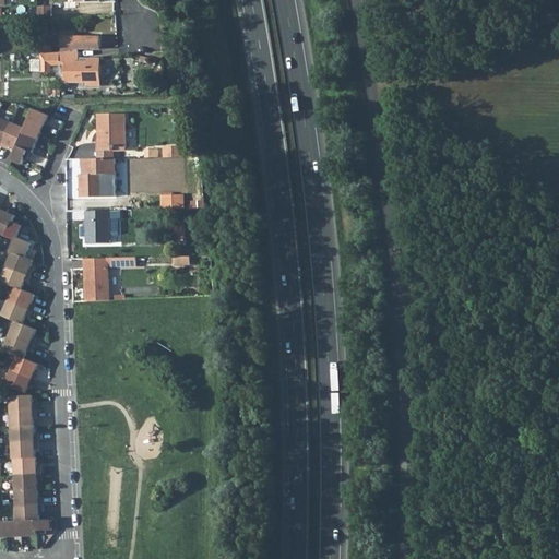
[(52,7),(38,7),(38,16),(52,16),(52,7)]
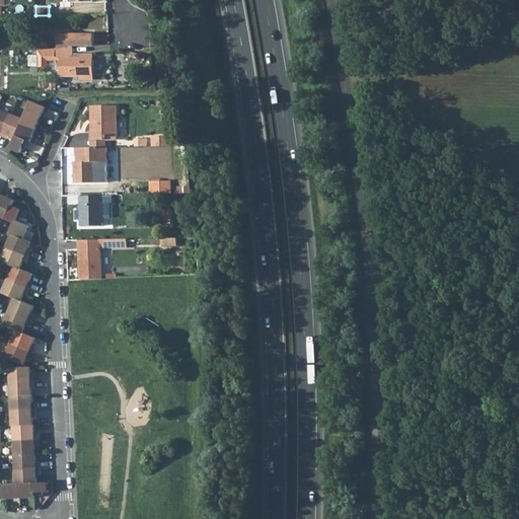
[(58,49),(72,49),(72,45),(92,45),(92,34),(58,34),(58,49)]
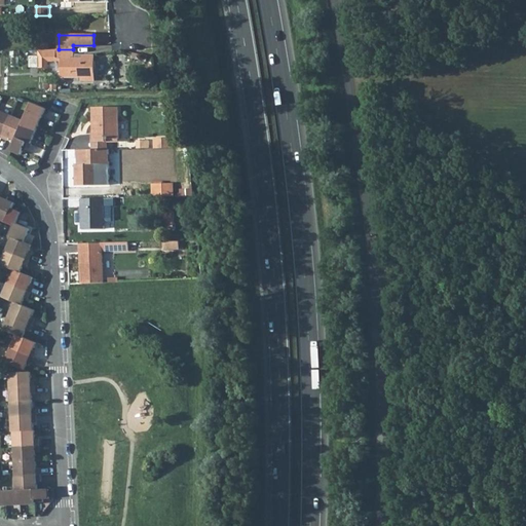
[(81,81),(94,81),(94,54),(83,54),(83,58),(74,58),(74,49),(73,49),(59,49),(59,52),(40,51),(40,68),(48,67),(47,61),(62,61),(63,78),(81,77),(81,81)]
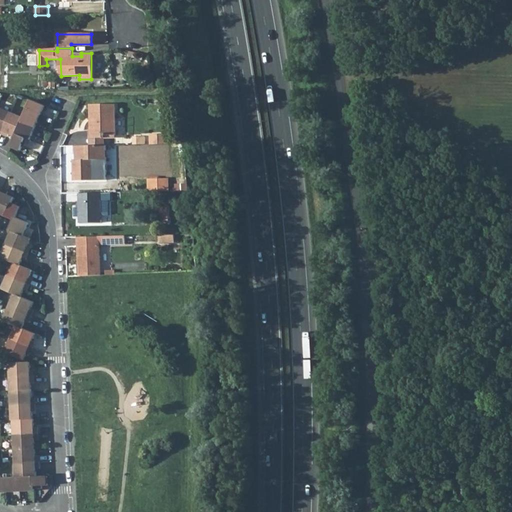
[(44,105),(31,99),(27,108),(40,114),(44,105)]
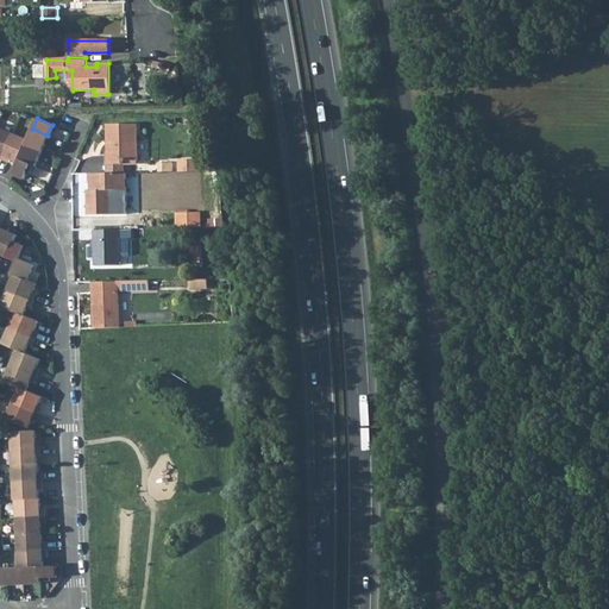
[(106,164),(124,164),(124,162),(137,161),(137,124),(106,125),(107,155),(106,155),(106,164)]
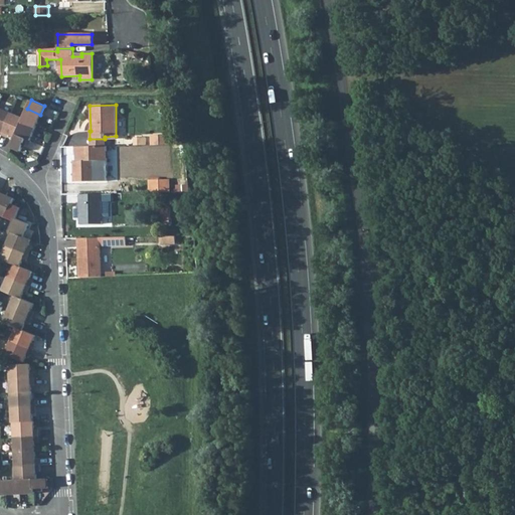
[(0,134),(1,135),(10,113),(0,108),(0,134)]
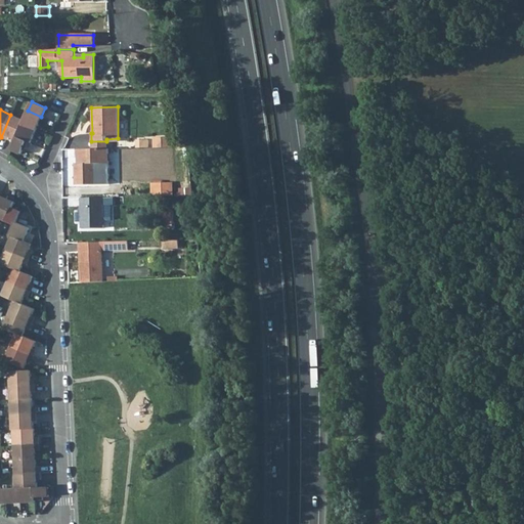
[(23,124),(36,129),(41,117),(28,111),(24,120),(23,124)]
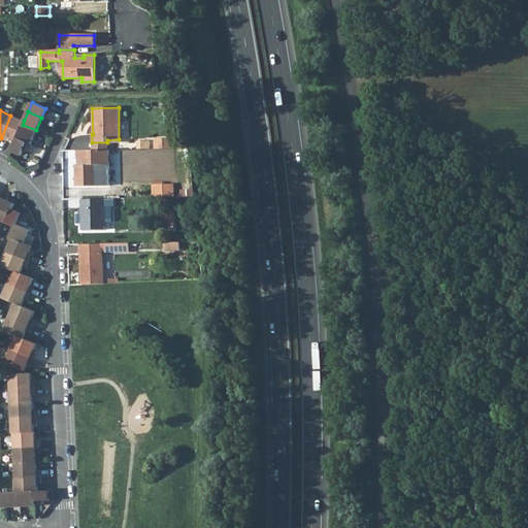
[(1,138),(7,140),(8,137),(15,140),(17,138),(23,125),(24,121),(10,116),(1,138)]
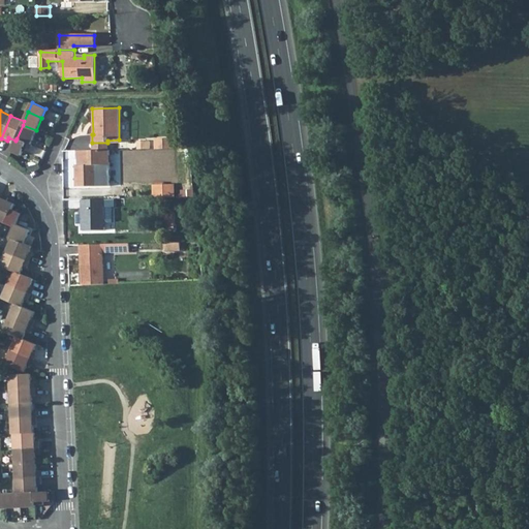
[(26,143),(30,144),(36,130),(23,125),(17,138),(26,143)]
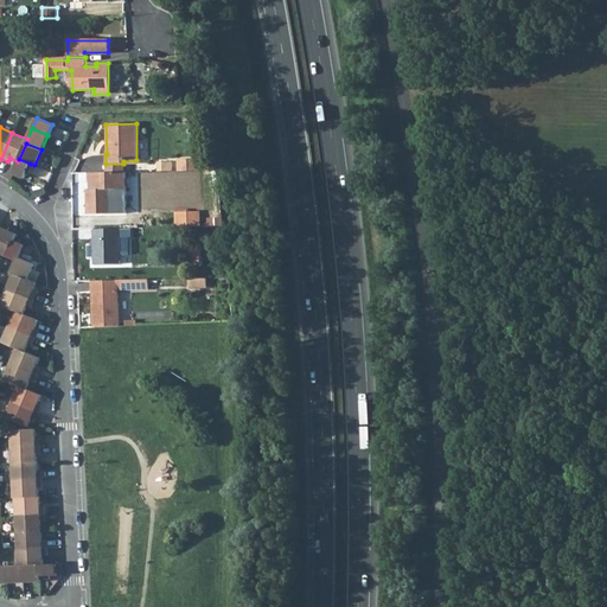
[(13,174),(24,178),(30,164),(19,159),(18,161),(13,174)]
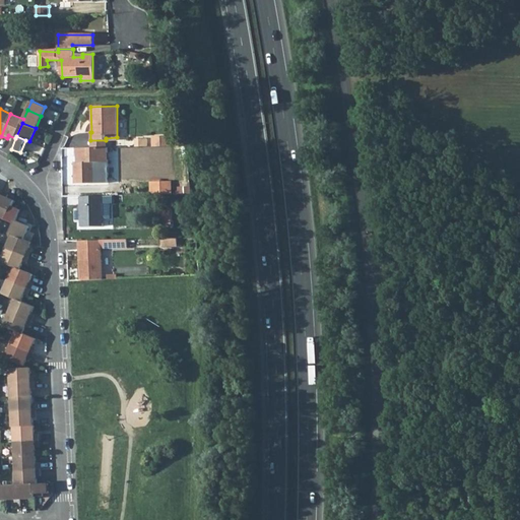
[(151,137),(151,147),(170,147),(170,137),(151,137)]
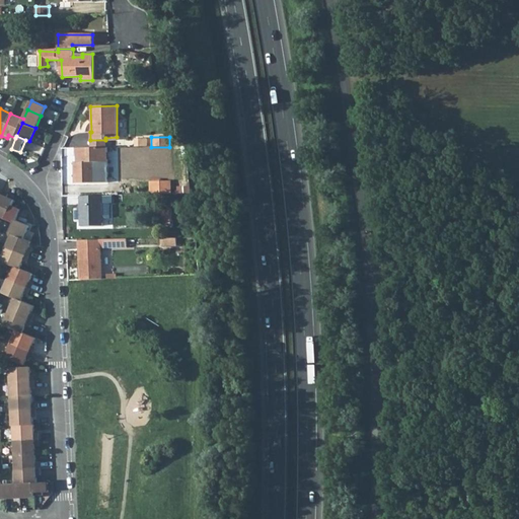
[(74,183),(95,183),(94,162),(107,162),(106,148),(105,148),(90,148),(75,148),(75,156),(79,156),(79,162),(74,162),(74,183)]
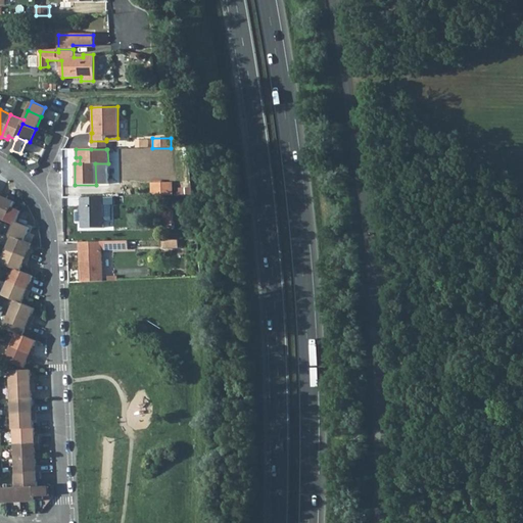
[(152,196),(162,196),(161,183),(151,183),(152,196)]
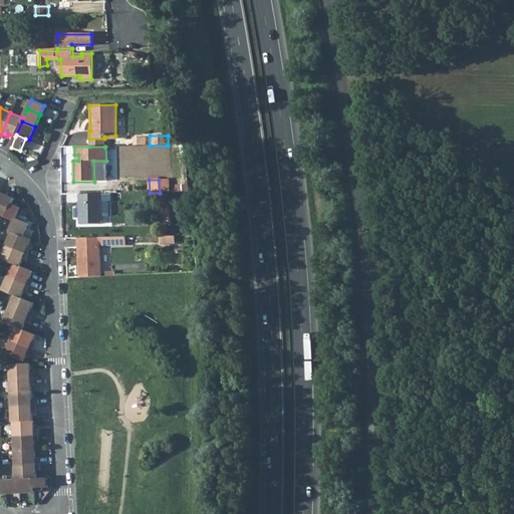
[(0,196),(0,215),(6,218),(6,217),(12,204),(14,199),(7,196),(9,192),(3,190),(0,196)]
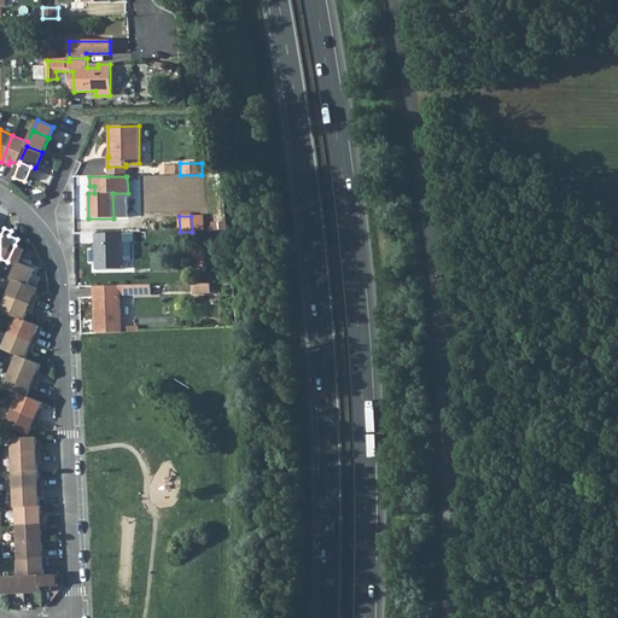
[(97,269),(123,269),(122,233),(95,233),(97,269)]
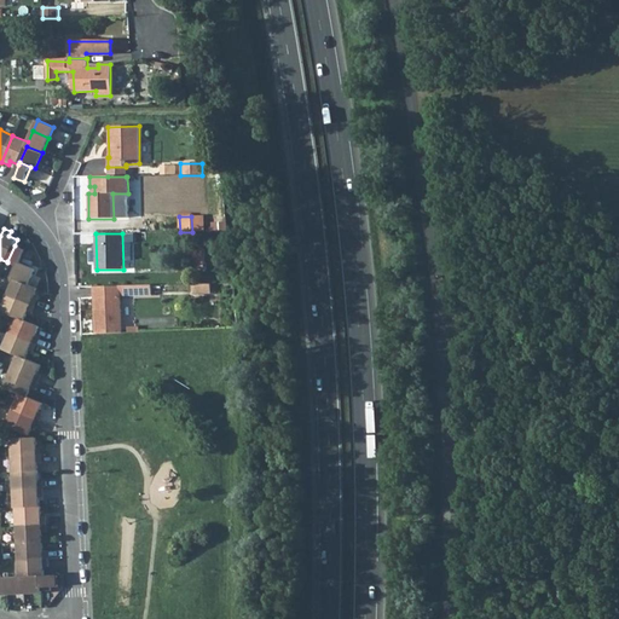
[(7,261),(18,266),(19,262),(24,250),(15,246),(7,261)]
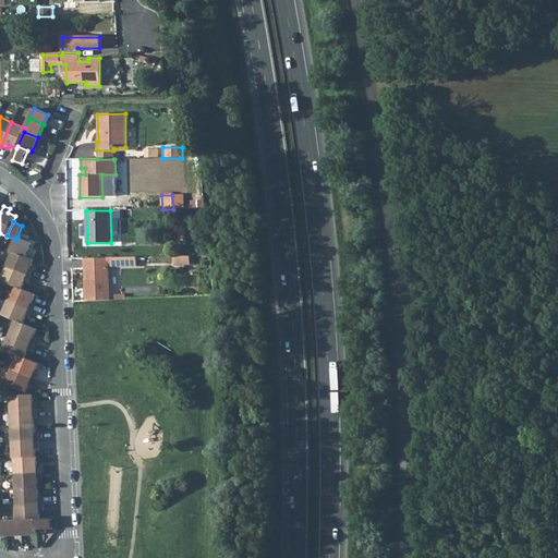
[(183,242),(182,223),(173,225),(176,242),(183,242)]
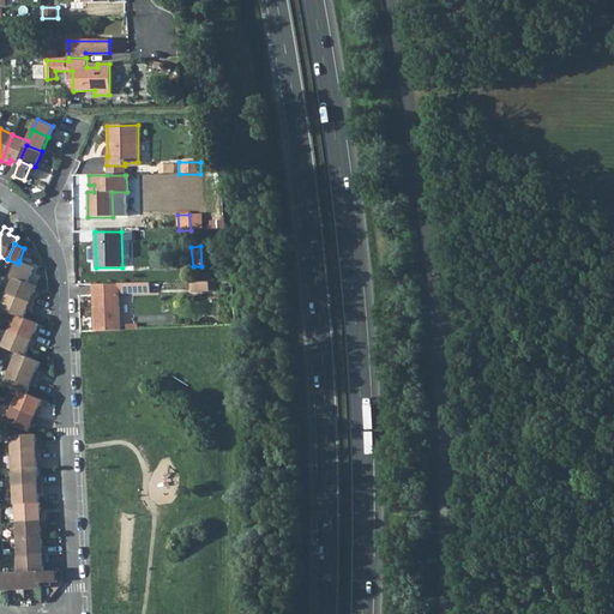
[(14,277),(29,283),(35,268),(19,260),(18,264),(13,276),(14,277)]
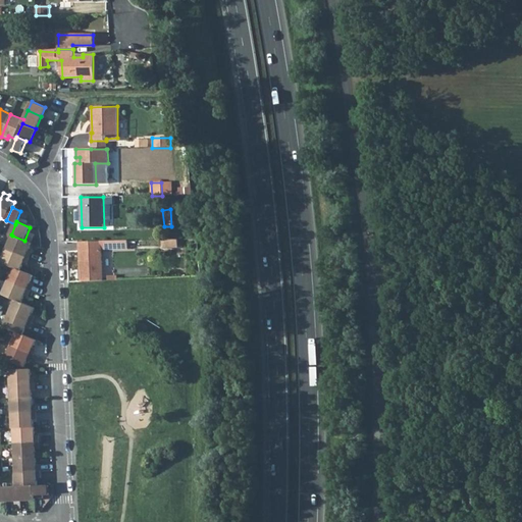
[(33,252),(30,251),(33,244),(24,241),(12,236),(7,249),(30,258),(33,252)]
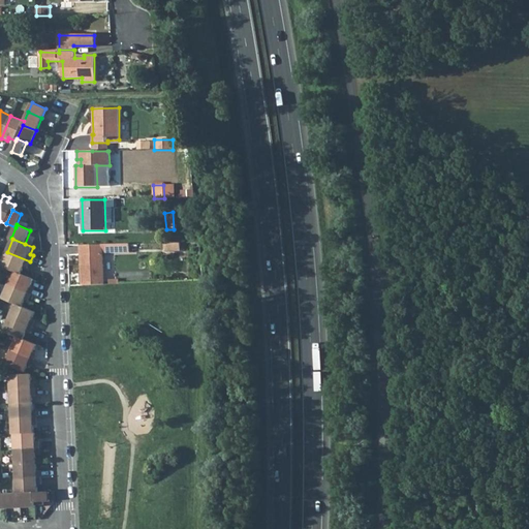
[(182,243),(166,243),(166,251),(182,251),(182,243)]
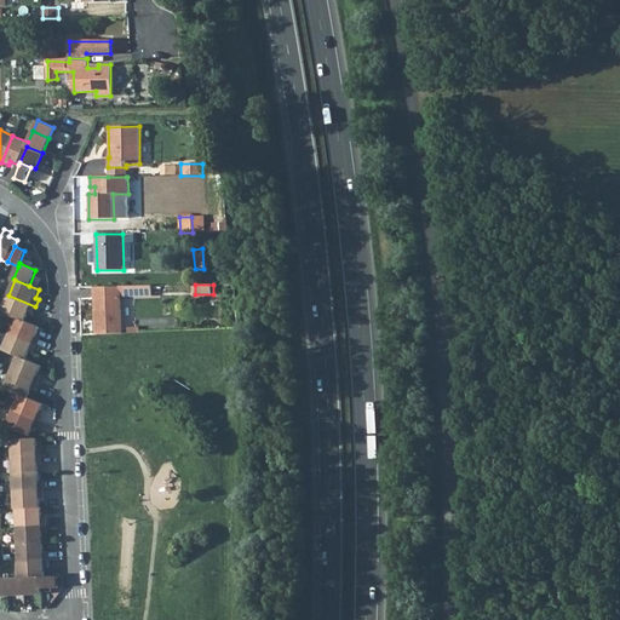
[(96,334),(121,333),(120,297),(120,286),(95,287),(96,334)]
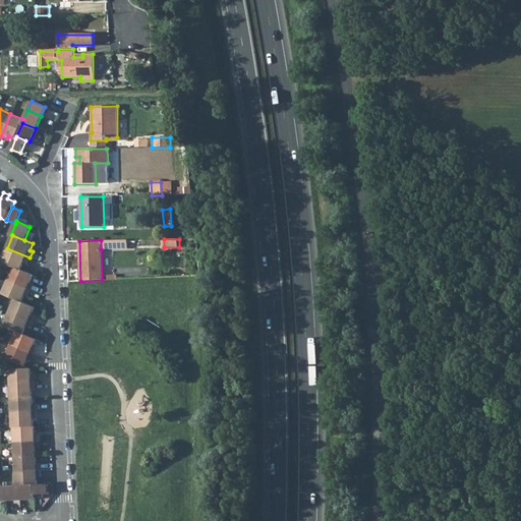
[(101,240),(101,249),(111,248),(111,240),(101,240)]
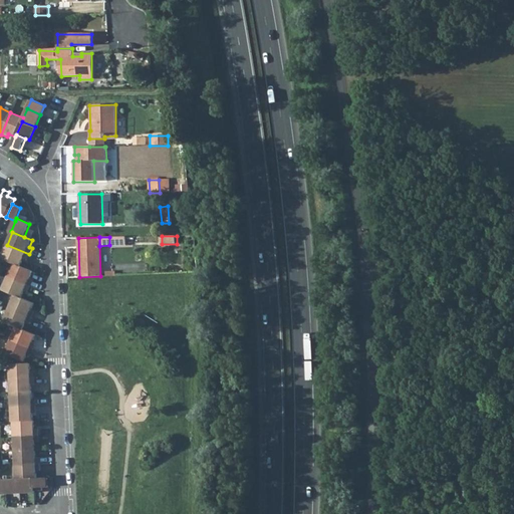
[(126,237),(109,237),(109,245),(126,245),(126,237)]
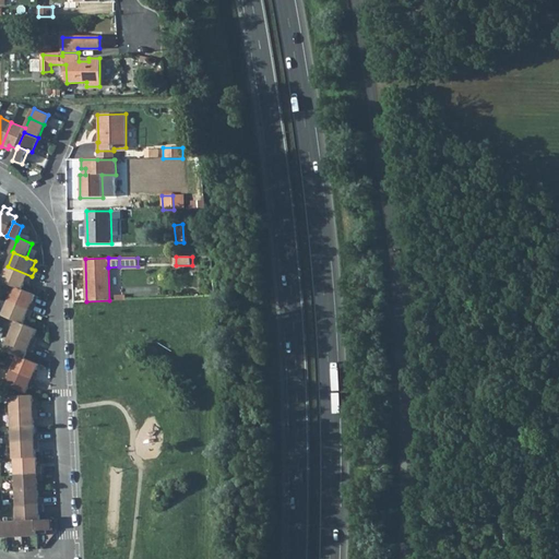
[(1,281),(14,286),(23,289),(26,282),(30,283),(32,276),(8,266),(1,281)]
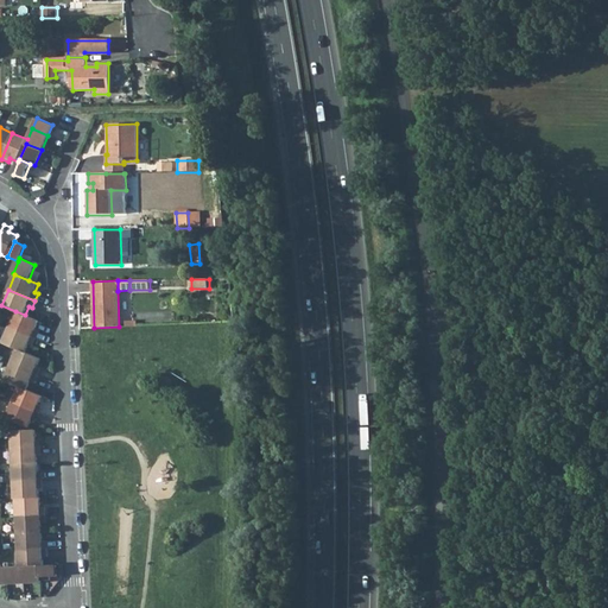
[(40,331),(37,329),(39,321),(25,315),(16,311),(10,327),(37,339),(40,331)]
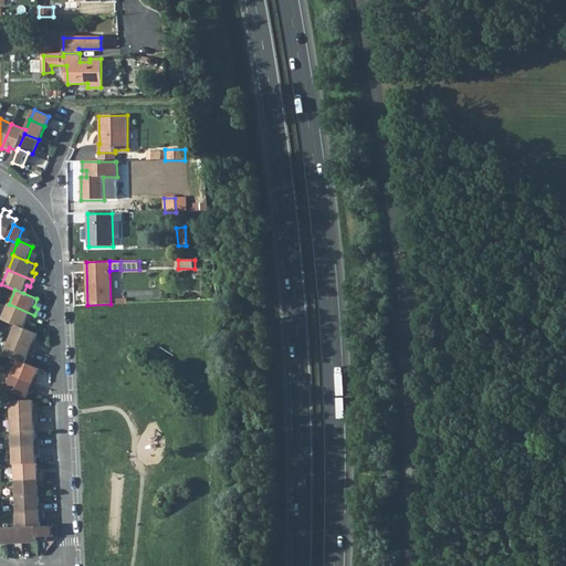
[(17,325),(24,328),(28,321),(31,322),(34,315),(9,304),(2,318),(17,325)]
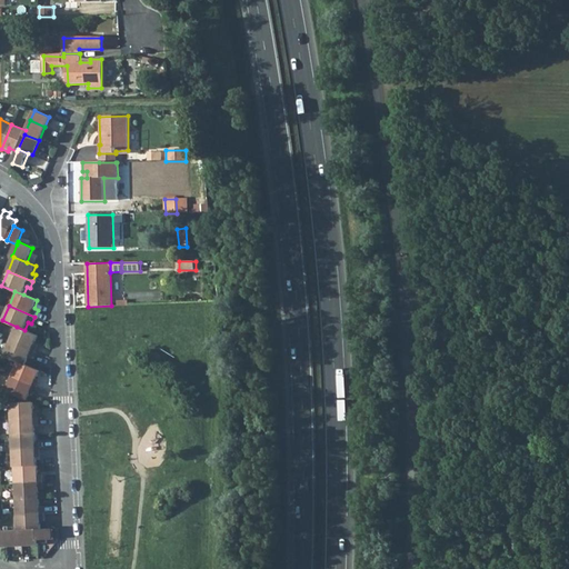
[(39,345),(36,343),(39,336),(25,330),(17,327),(10,341),(36,352),(39,345)]
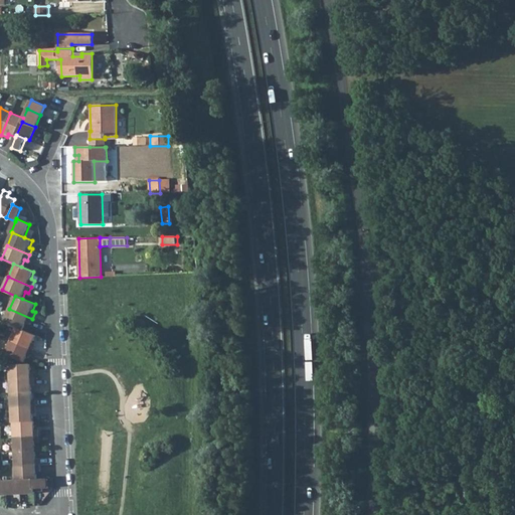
[(17,328),(24,331),(26,324),(29,325),(32,319),(9,309),(4,322),(17,328)]
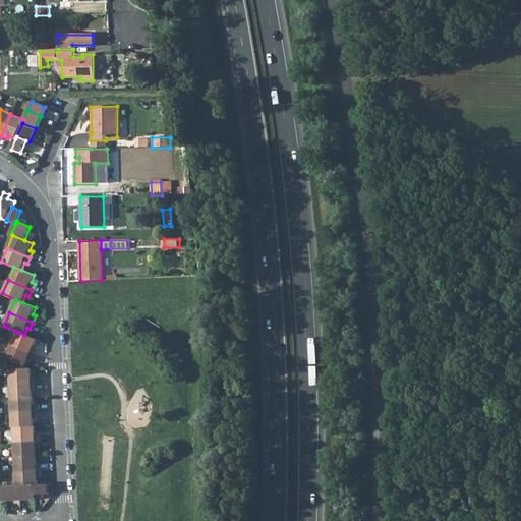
[(11,345),(35,355),(37,348),(34,347),(37,340),(24,335),(17,332),(11,345)]
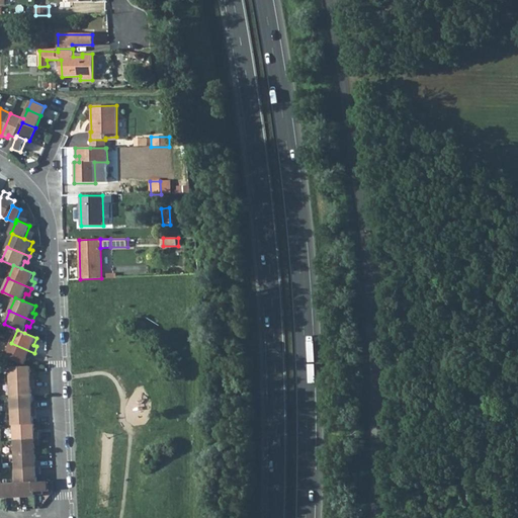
[(19,362),(25,365),(28,358),(31,359),(34,353),(11,343),(5,356),(19,362)]
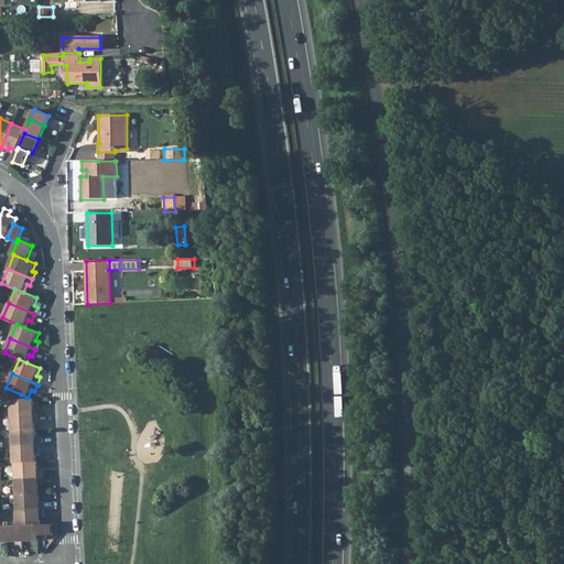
[(38,409),(34,409),(33,400),(32,400),(26,400),(19,401),(11,401),(11,416),(38,415),(38,409)]
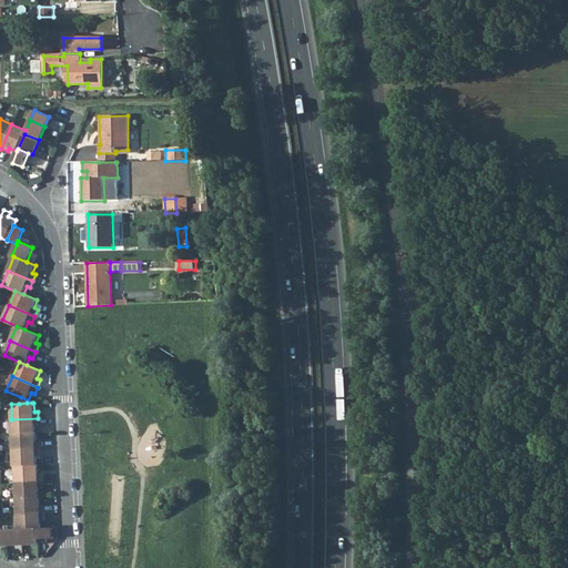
[(38,418),(11,419),(12,435),(33,434),(36,434),(34,426),(39,425),(38,418)]
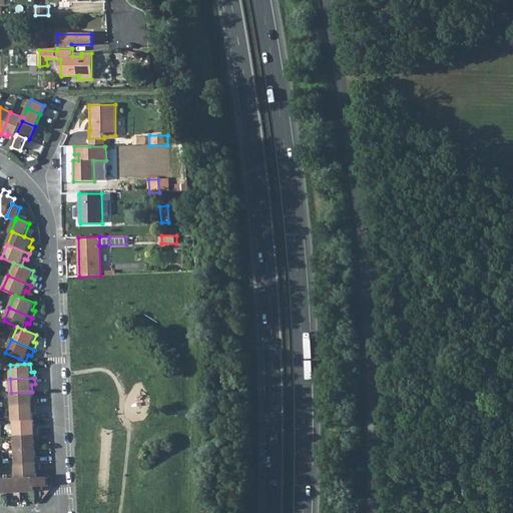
[(35,400),(32,400),(32,392),(30,392),(11,393),(12,407),(36,406),(35,400)]
